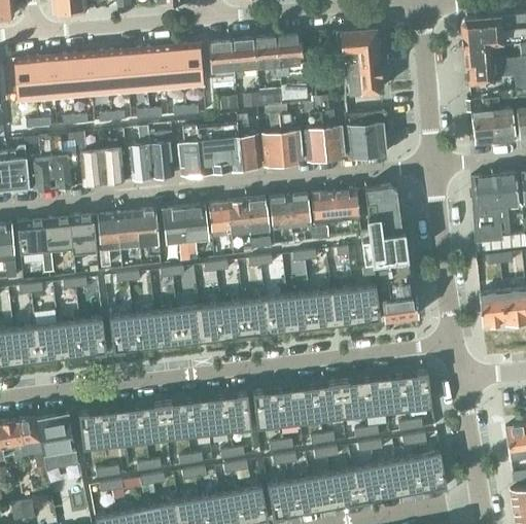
[(11,0),(0,0),(0,19),(13,19),(11,0)]
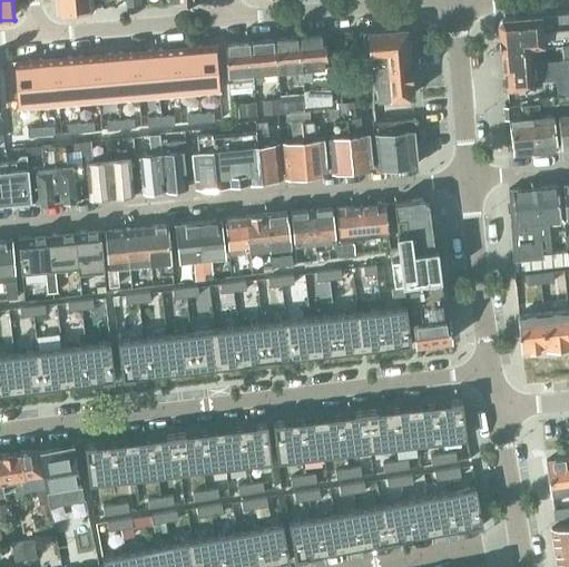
[(57,0),(58,16),(89,13),(94,12),(92,0),(57,0)]
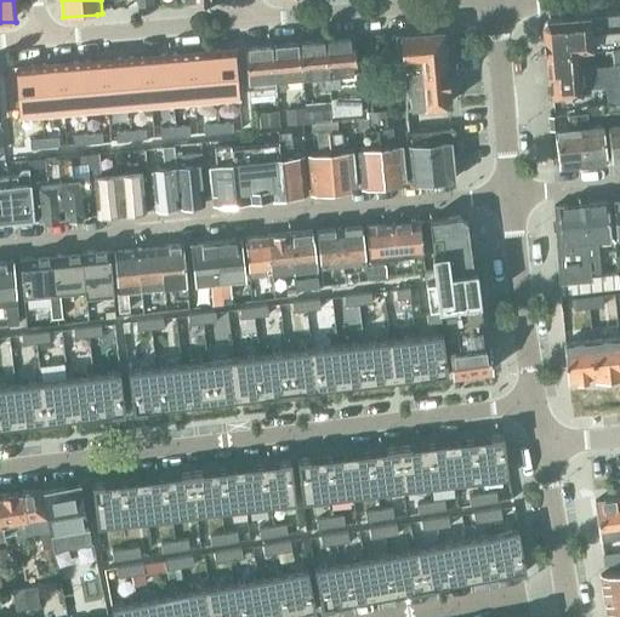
[(546,56),(589,52),(612,50),(619,49),(619,17),(566,22),(563,22),(559,23),(547,24),(544,28),(545,44),(544,44),(545,46),(544,46),(544,53),(545,53),(545,56),(546,56)]
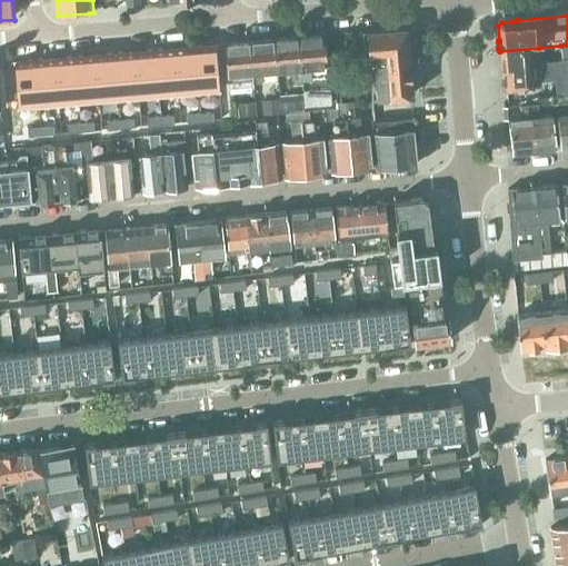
[(366,75),(375,73),(377,102),(410,100),(409,82),(411,82),(407,30),(367,33),(369,56),(364,56),(366,75)]
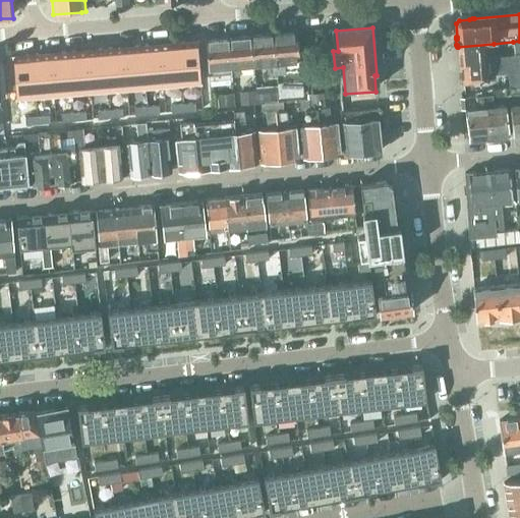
[(297,35),(275,37),(278,76),(286,76),(285,64),(299,63),(297,35)]
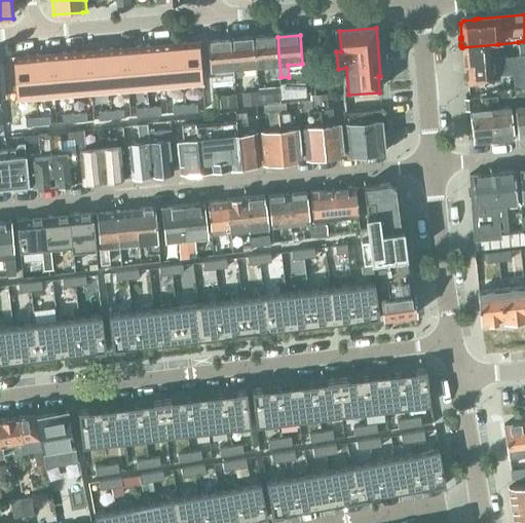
[(277,37),(254,38),(257,68),(269,67),(270,78),(280,77),(277,37)]
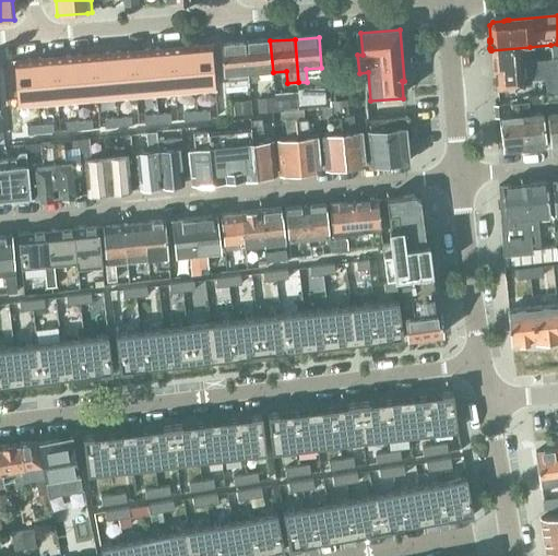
[(330,39),(335,95),(345,94),(340,39),(330,39)]
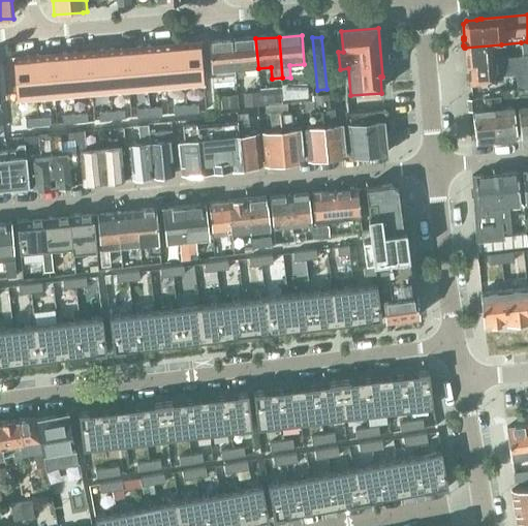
[(255,38),(233,40),(236,70),(258,68),(255,38)]
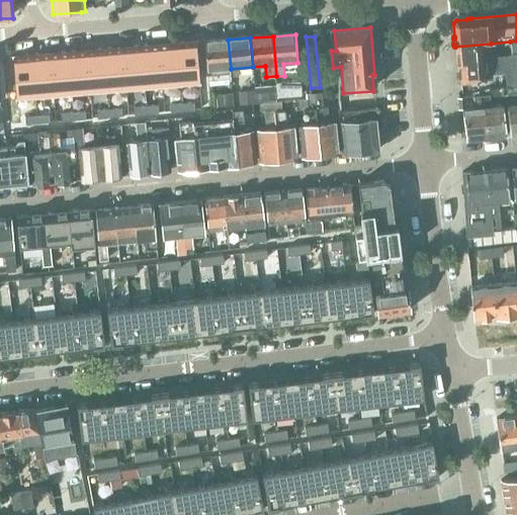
[(231,69),(228,39),(204,41),(205,52),(206,60),(208,82),(232,80),(231,69)]
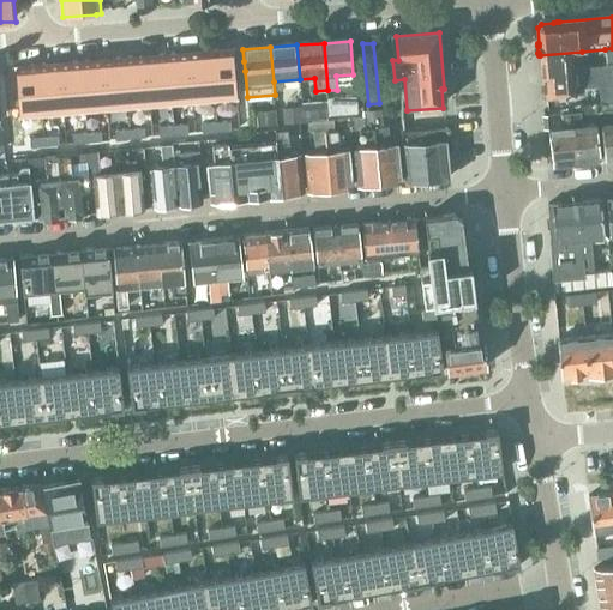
[(582,52),(540,55),(541,73),(545,73),(545,78),(541,78),(541,80),(542,80),(542,83),(541,83),(542,96),(546,96),(546,100),(576,97),(577,108),(612,103),(612,48),(605,49),(606,65),(583,68),(582,52)]
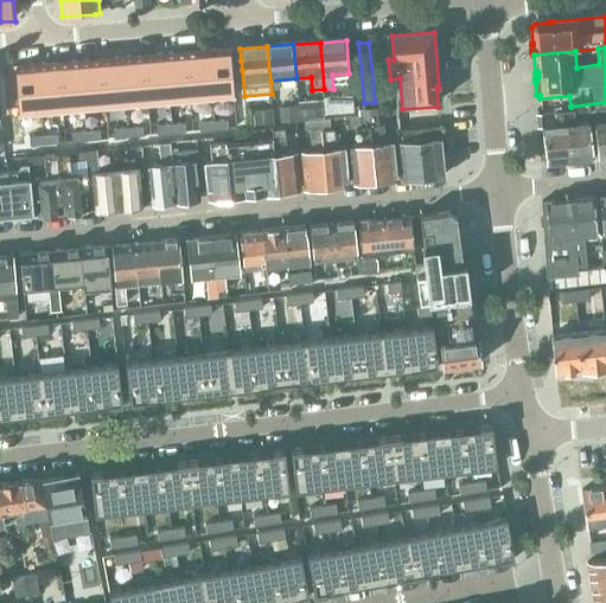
[(230,51),(208,52),(212,103),(235,101),(230,51)]
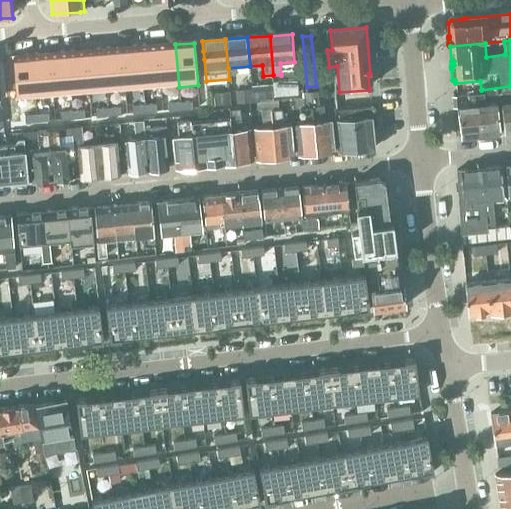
[(175,44),(158,46),(161,88),(179,87),(175,44)]
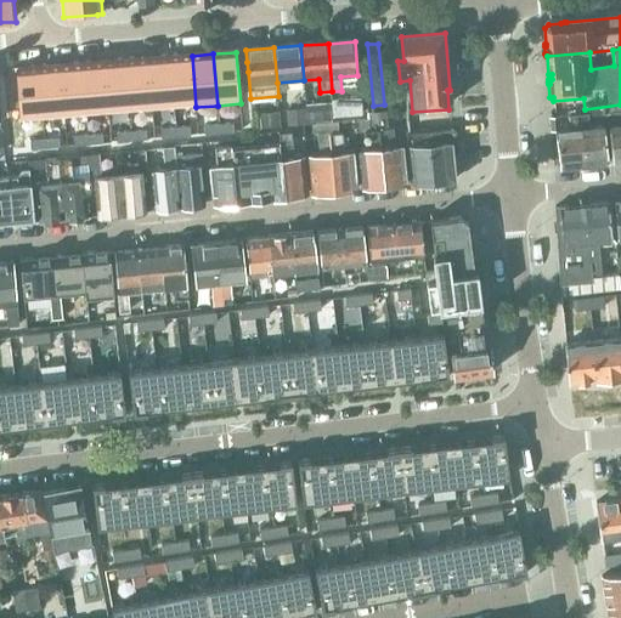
[(192,56),(169,57),(174,109),(196,107),(192,56)]
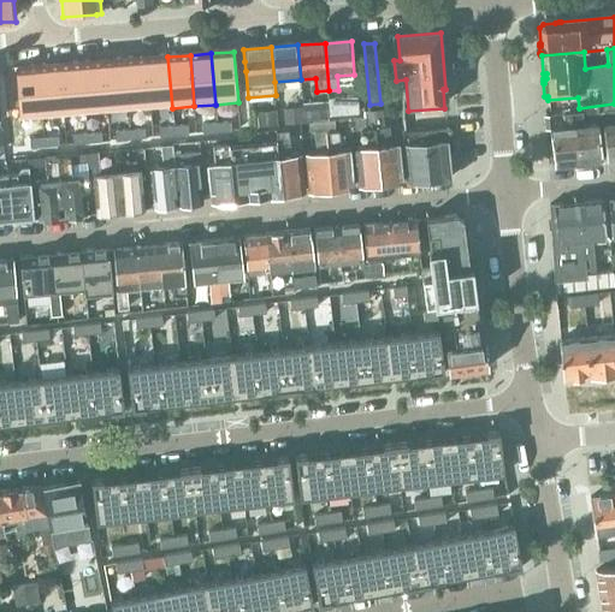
[(167,57),(146,59),(151,110),(172,108),(167,57)]
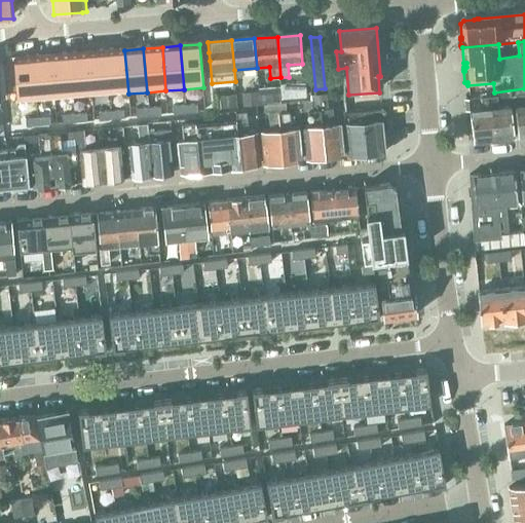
[(124,50),(106,52),(110,96),(128,94),(124,50)]
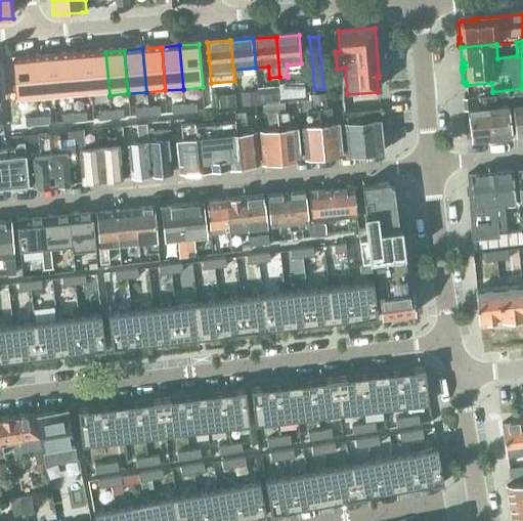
[(105,52),(88,53),(91,96),(110,95),(105,52)]
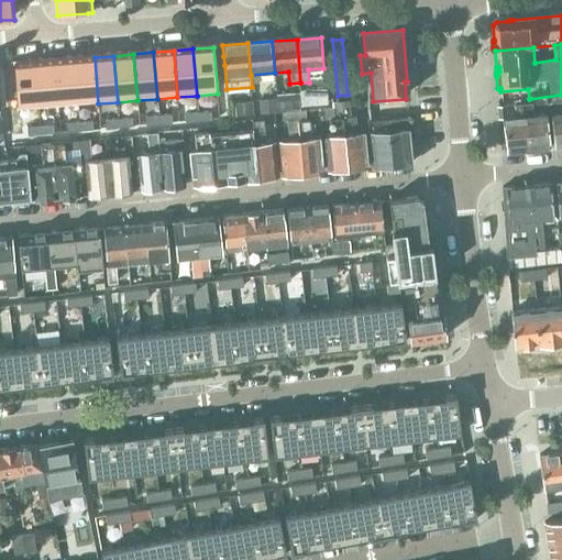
[(95,57),(75,59),(78,106),(98,103),(95,57)]
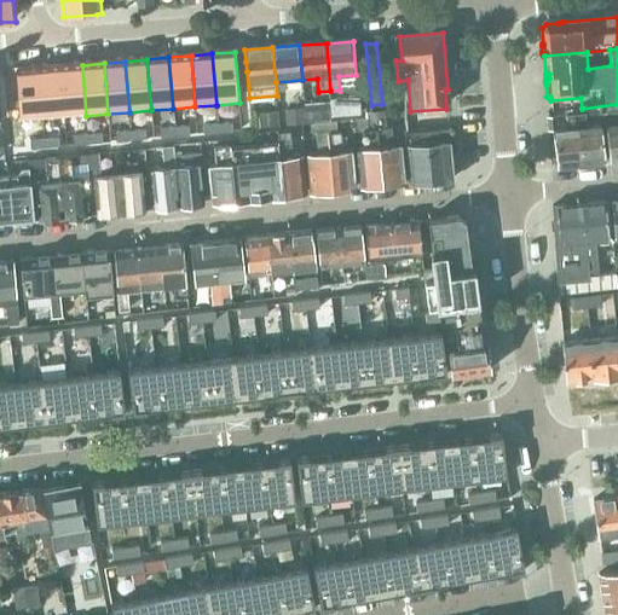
[(82,65),(61,67),(64,119),(86,116),(82,65)]
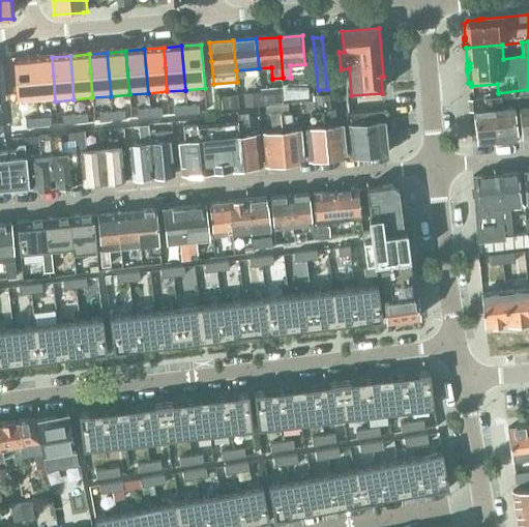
[(52,57),(33,59),(37,103),(55,101),(52,57)]
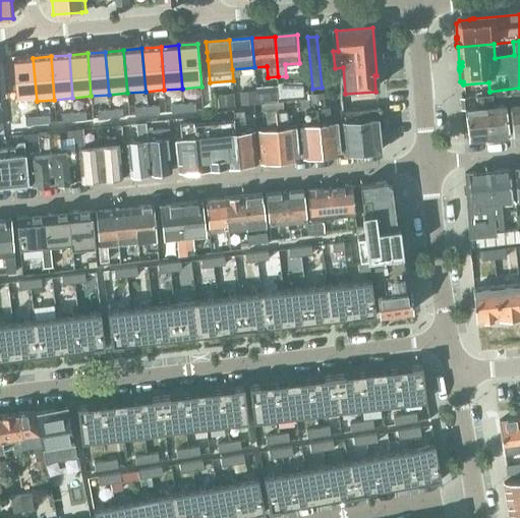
[(33,58),(14,59),(17,103),(37,101),(33,58)]
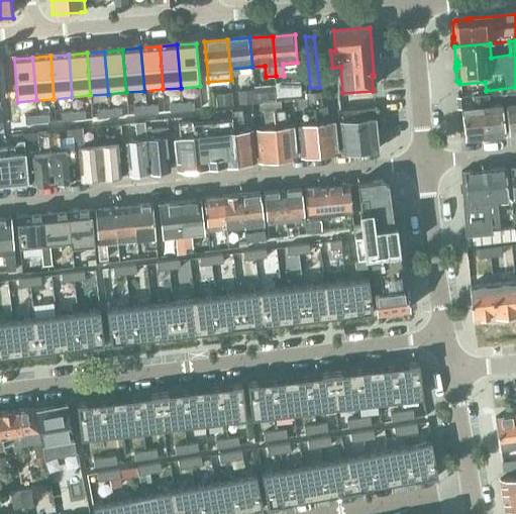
[(298,83),(277,85),(277,88),(278,99),(299,97),(302,97),(301,83),(298,83)]
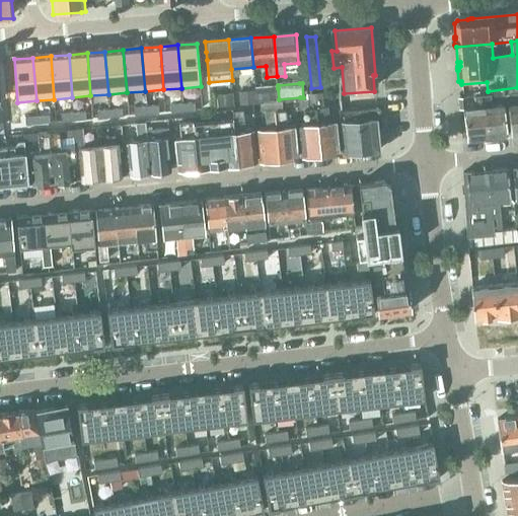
[(278,88),(255,90),(256,106),(261,106),(275,105),(279,104),(279,99),(278,88)]
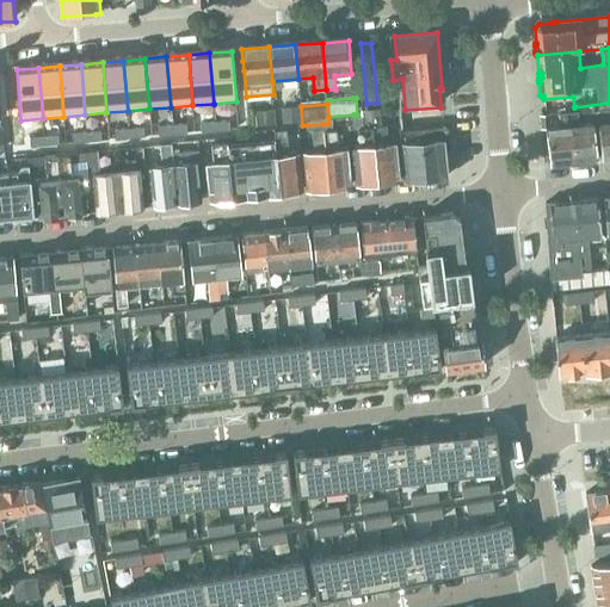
[(596,127),(580,128),(579,119),(596,118),(595,105),(578,107),(578,115),(570,116),(571,129),(575,165),(598,162),(596,127)]
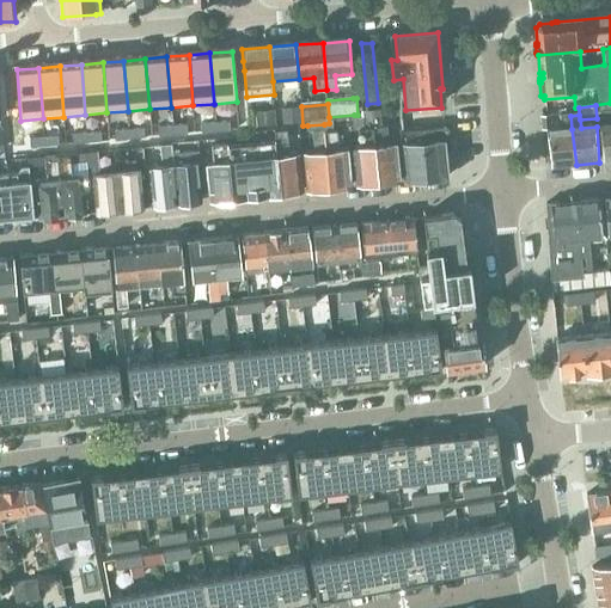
[(260,124),(280,123),(279,109),(260,110),(260,124)]
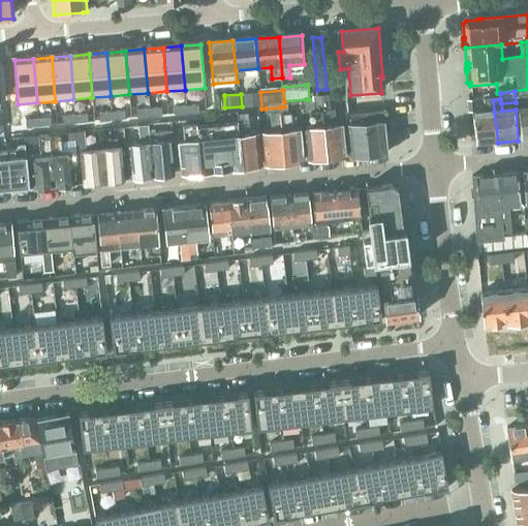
[(330,97),(321,98),(328,160),(346,158),(343,126),(336,126),(335,112),(331,113),(330,97)]
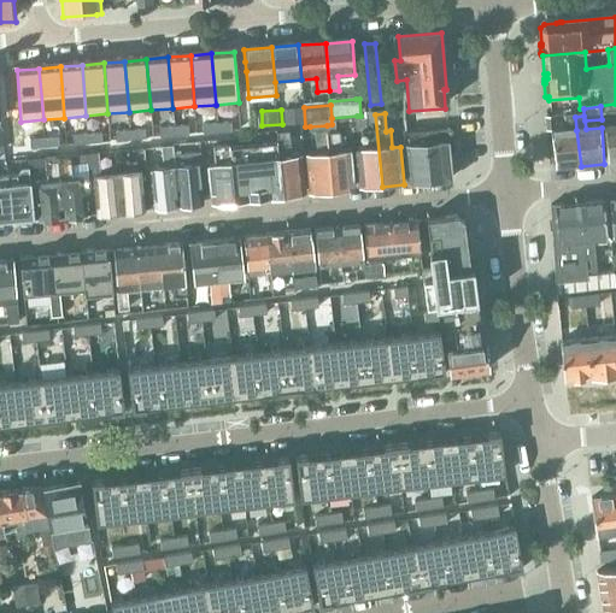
[(382,187),(375,115),(367,115),(368,133),(363,133),(364,151),(357,151),(359,189),(382,187)]
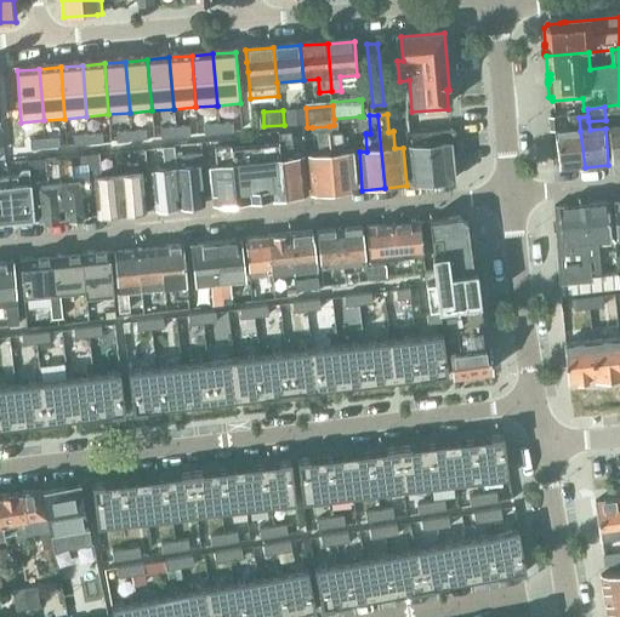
[(569,119),(570,132),(559,133),(558,120),(550,120),(552,135),(556,135),(561,171),(585,167),(580,131),(579,118),(569,119)]
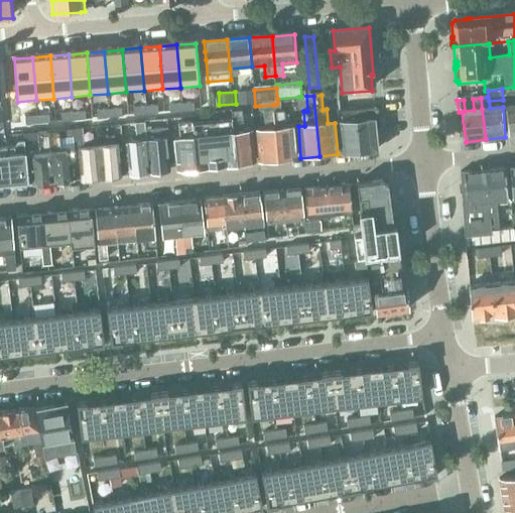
[(374,103),(337,107),(340,131),(343,155),(382,151),(380,127),(377,127),(374,103)]
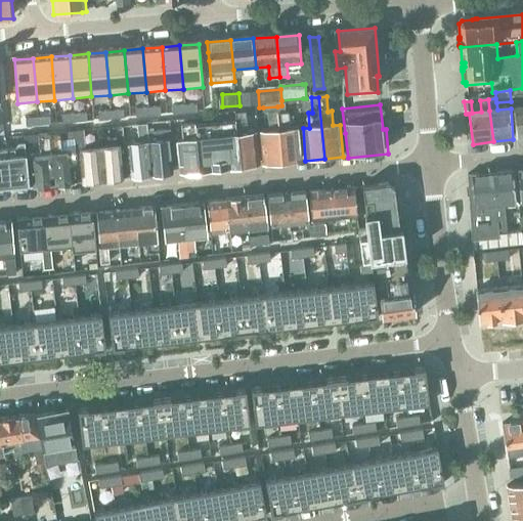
[(197,106),(185,107),(185,116),(198,115),(197,106)]
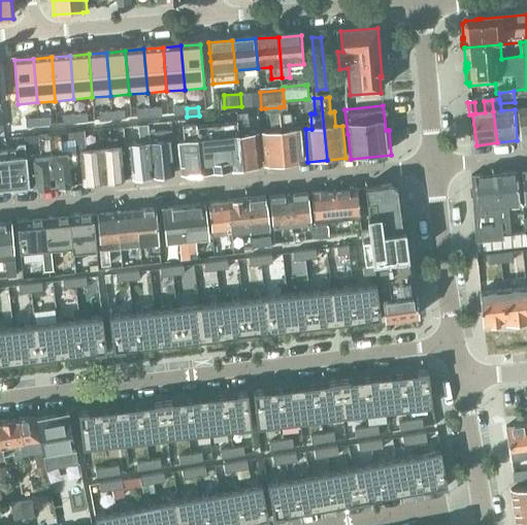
[(269,116),(270,117),(281,116),(280,107),(265,108),(266,117),(269,116)]
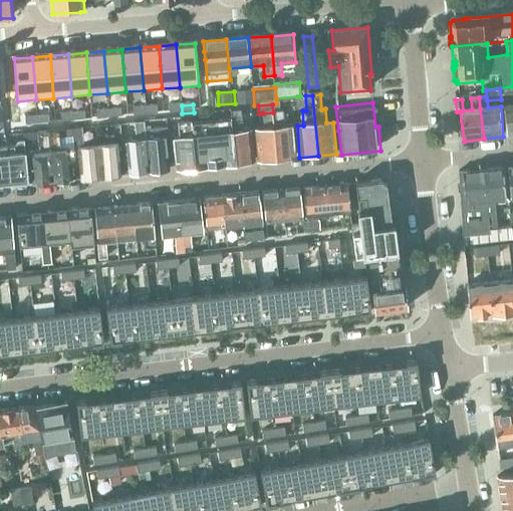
[(512,104),(504,106),(507,137),(512,136),(512,104)]
